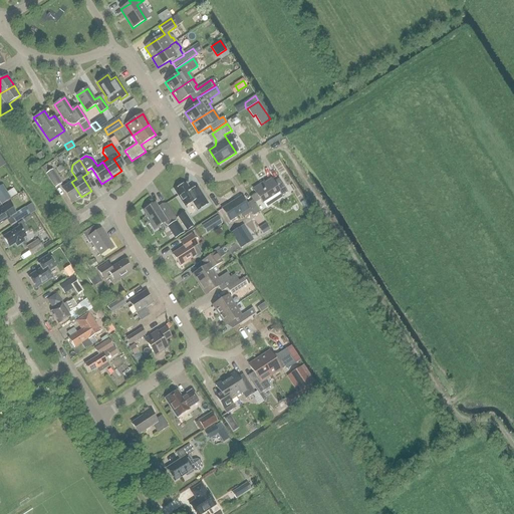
[(61,184),(52,171),(46,175),(55,188),(61,184)]
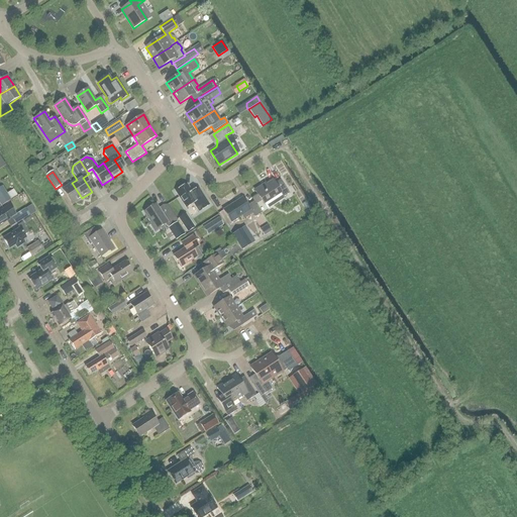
[(283,198),(289,194),(281,180),(275,184),(273,181),(263,187),(262,186),(254,191),(264,205),(281,194),(283,198)]
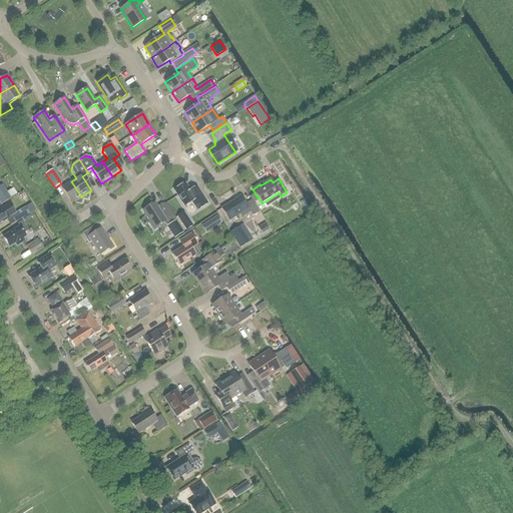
[(71,181),(61,188),(71,203),(81,196),(71,181)]
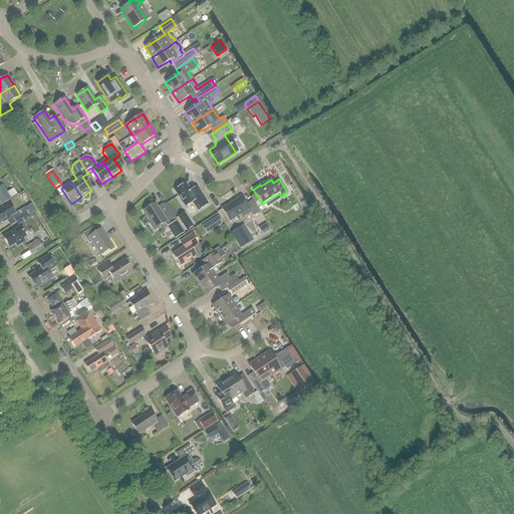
[(197,187),(191,191),(186,184),(175,191),(185,207),(192,203),(197,211),(201,208),(208,204),(200,192),(197,187)]
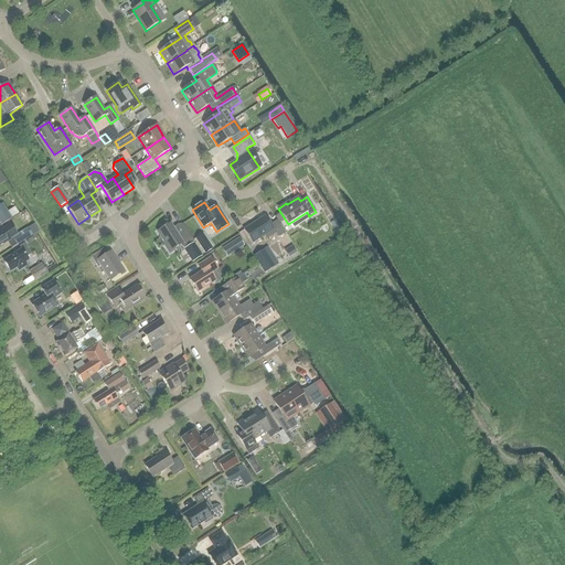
[(11,217),(8,211),(2,203),(0,204),(0,222),(1,224),(11,217)]
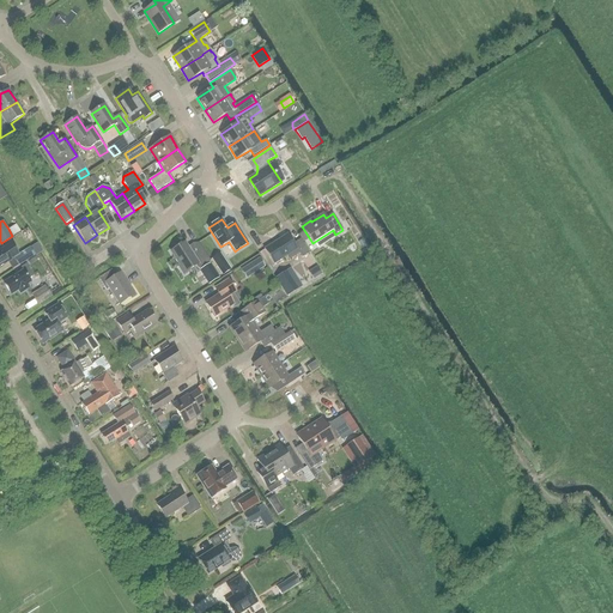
[(302,258),(309,253),(301,240),(293,244),(289,235),(265,250),(269,258),(271,258),(274,263),(286,255),(290,260),(299,253),(302,258)]
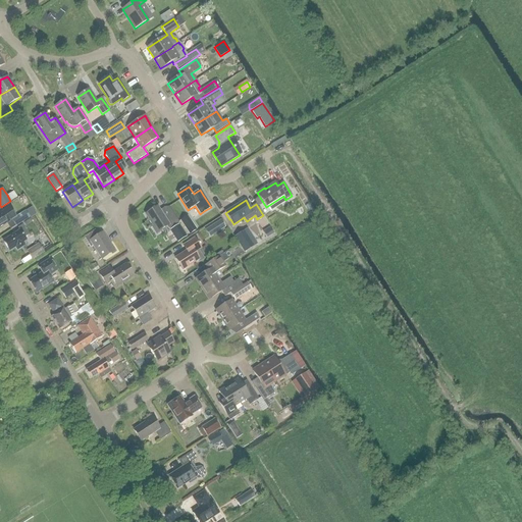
[(0,225),(2,225),(6,223),(15,217),(9,207),(0,213),(0,225)]
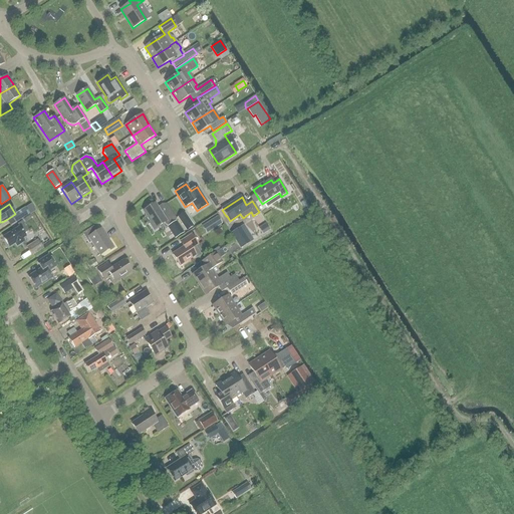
[(35,210),(31,204),(25,208),(29,214),(35,210)]
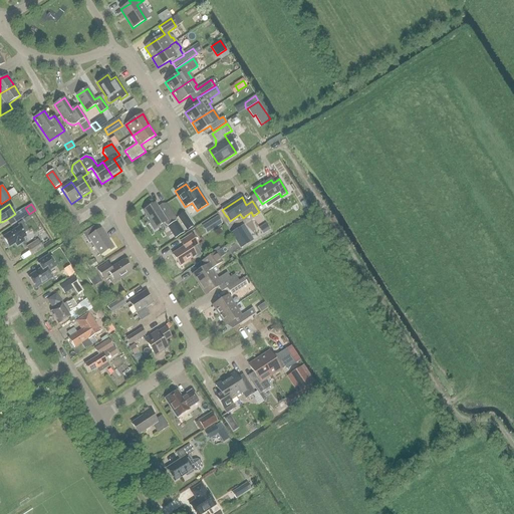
[(177,220),(167,204),(166,204),(167,206),(160,210),(155,204),(143,211),(151,223),(150,224),(154,231),(159,227),(161,230),(162,230),(159,226),(164,223),(167,226),(177,220)]
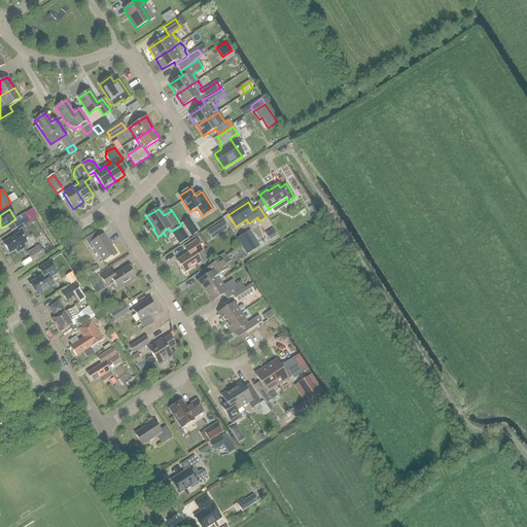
[(15,219),(6,225),(10,232),(30,219),(26,213),(15,219)]
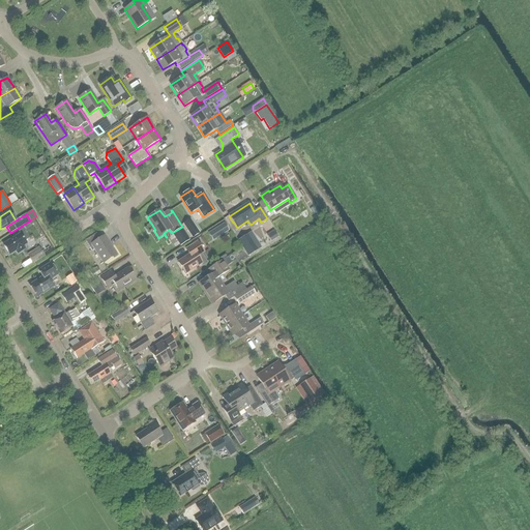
[(225,224),(215,230),(219,236),(229,231),(225,224)]
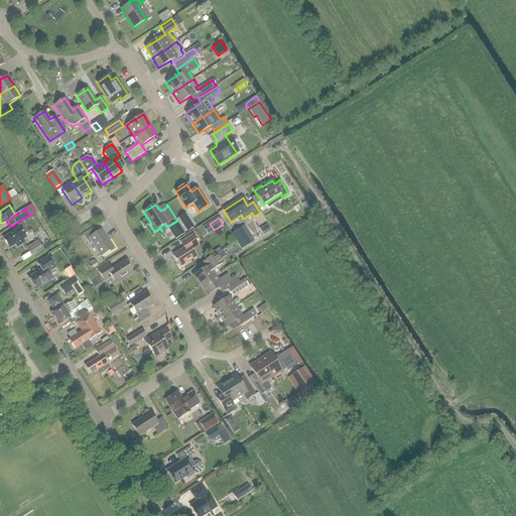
[(189,221),(182,225),(186,231),(194,227),(189,221)]
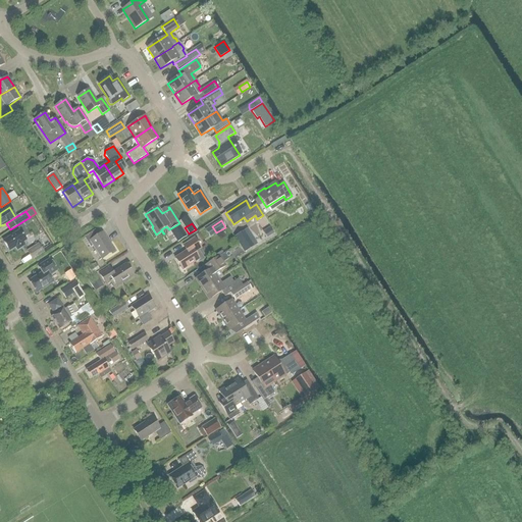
[(3,242),(8,250),(15,246),(17,249),(23,245),(22,243),(27,241),(23,236),(25,235),(27,236),(29,235),(22,224),(17,227),(19,229),(9,237),(10,238),(3,242)]
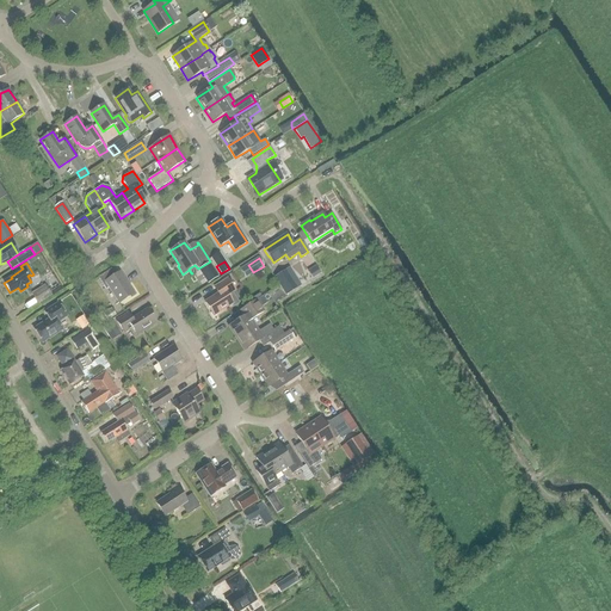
[(321,273),(315,265),(307,271),(313,278),(321,273)]
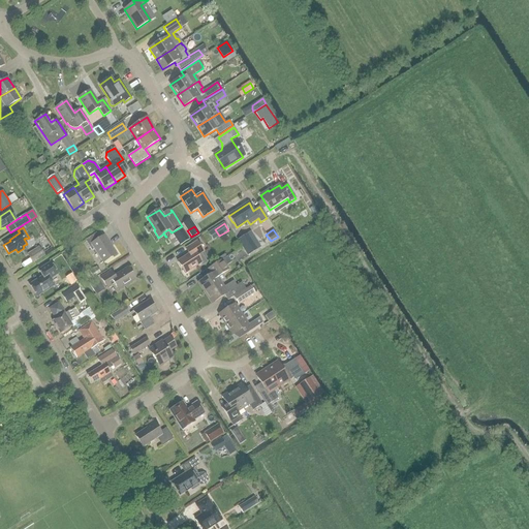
[(251,231),(239,240),(249,255),(260,248),(251,231)]
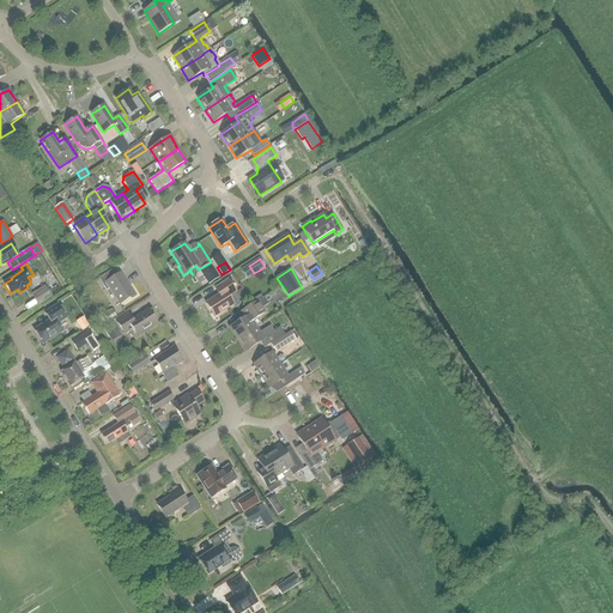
[(213,269),(206,275),(211,283),(219,278),(213,269)]
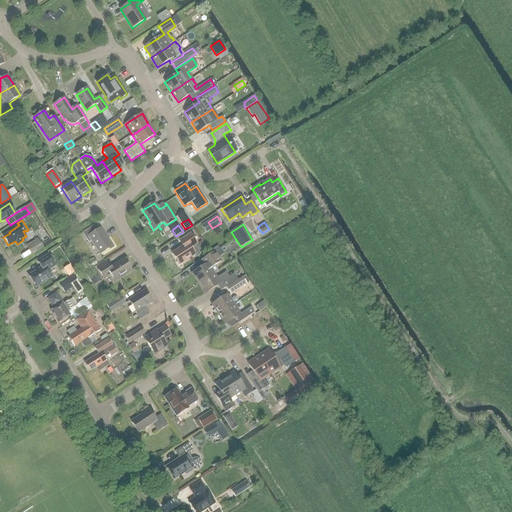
[(99,254),(112,246),(101,228),(96,231),(93,226),(82,233),(89,242),(91,241),(99,254)]
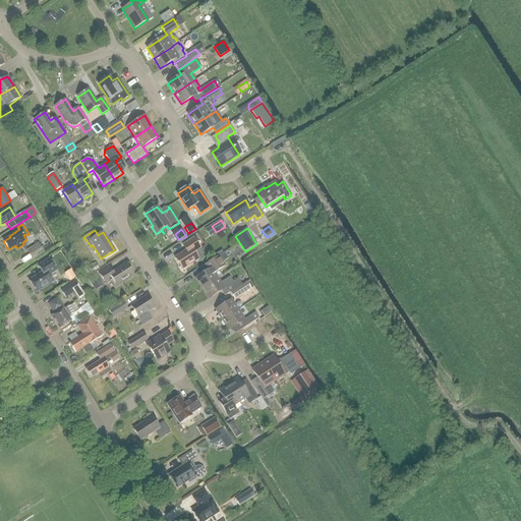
[(194,238),(183,245),(186,250),(174,257),(182,270),(198,258),(194,252),(196,251),(195,249),(199,246),(194,238)]
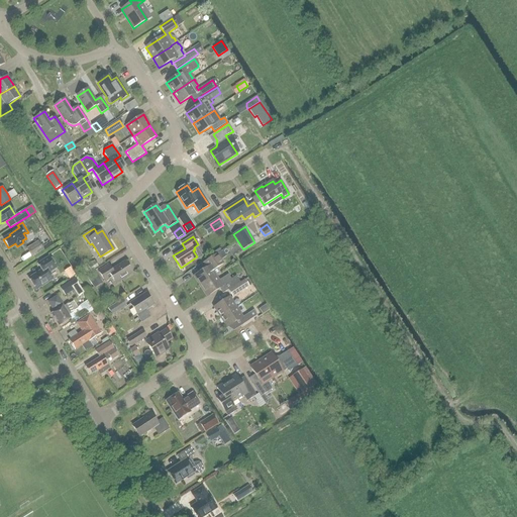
[(43,249),(37,241),(26,248),(32,256),(43,249)]
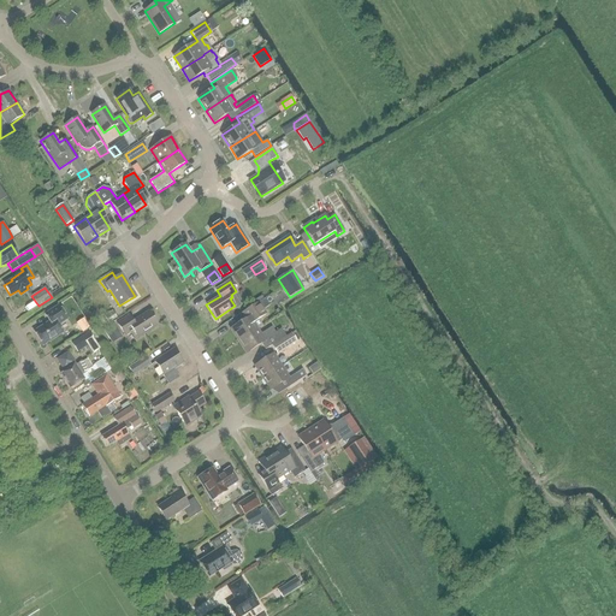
[(268,306),(265,298),(242,314),(246,320),(230,330),(238,342),(258,330),(262,326),(259,320),(266,315),(262,309),(268,306)]
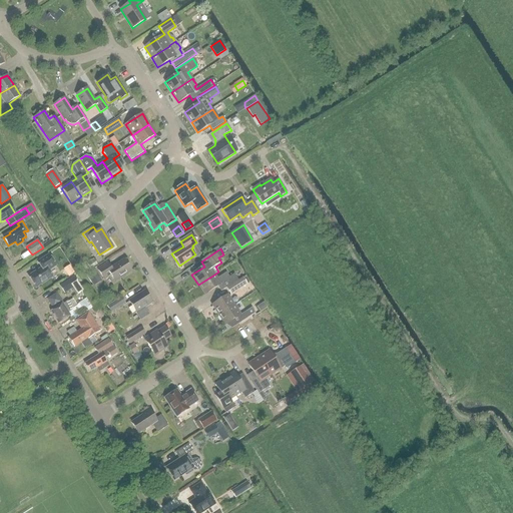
[(28,276),(35,288),(52,278),(47,271),(55,266),(48,254),(38,262),(41,268),(28,276)]
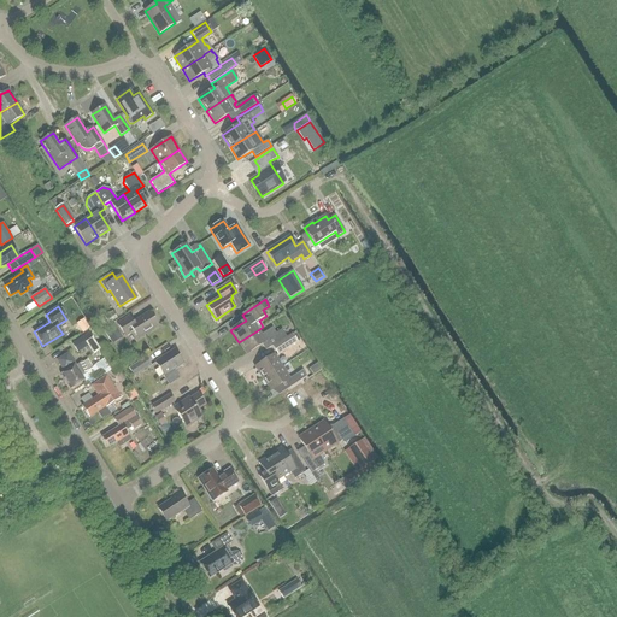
[(117,318),(112,311),(104,317),(109,323),(117,318)]
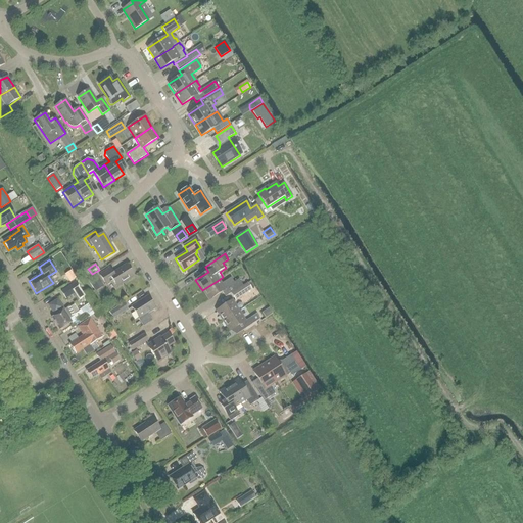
[(116,287),(134,276),(127,265),(113,274),(109,269),(99,275),(106,285),(112,281),(116,287)]
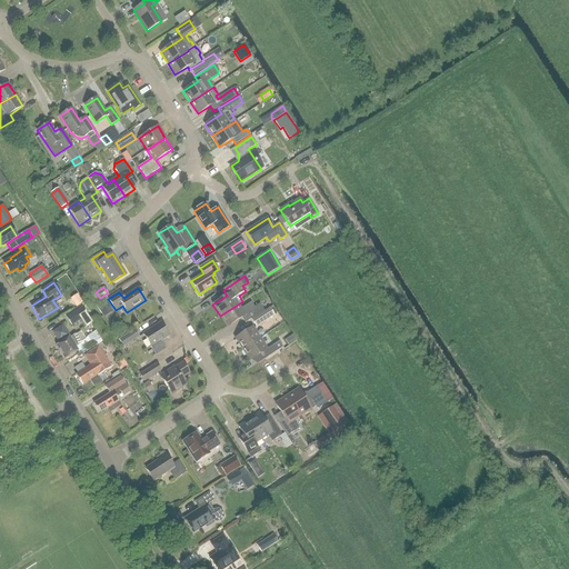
[(113,311),(105,299),(96,306),(103,318),(113,311)]
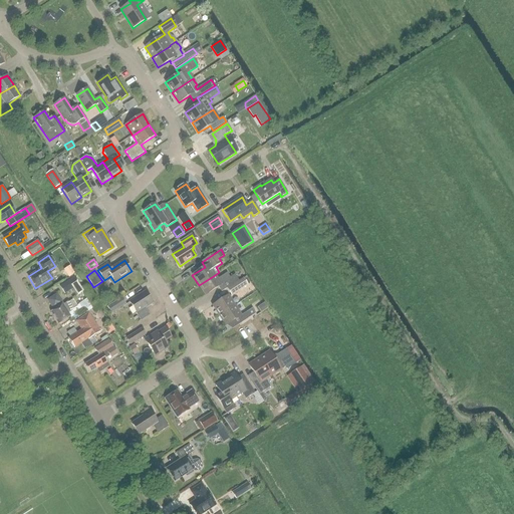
[(215,275),(199,285),(205,295),(218,287),(221,292),(239,281),(235,275),(230,278),(227,273),(218,279),(215,275)]
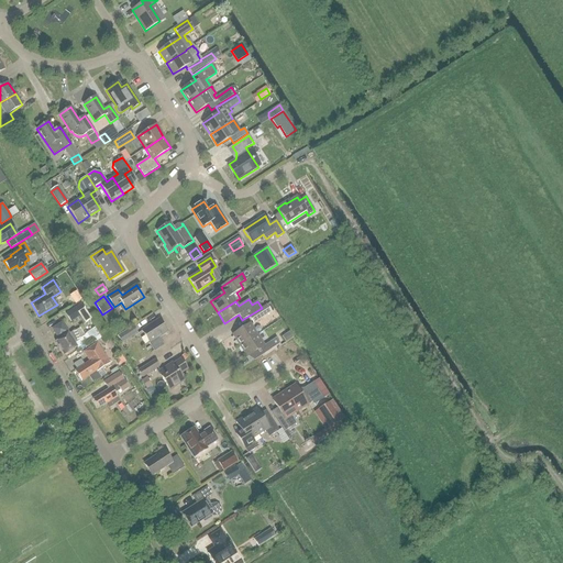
[(80,304),(66,313),(70,321),(79,317),(84,323),(90,320),(80,304)]
